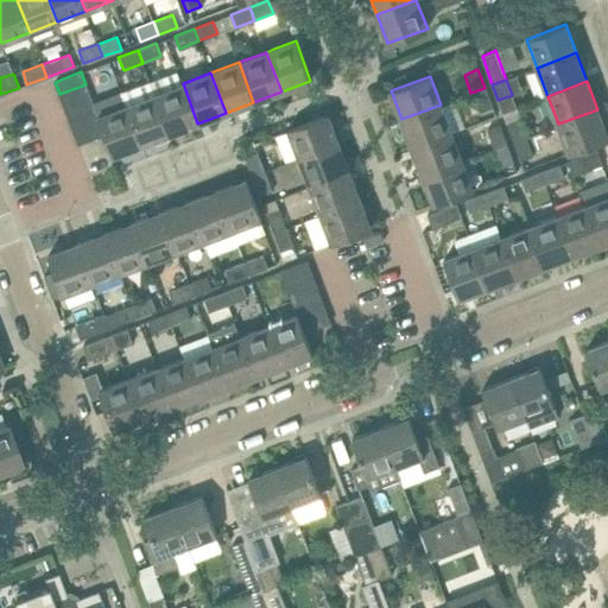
[(197,124),(183,83),(154,94),(170,134),(197,124)]
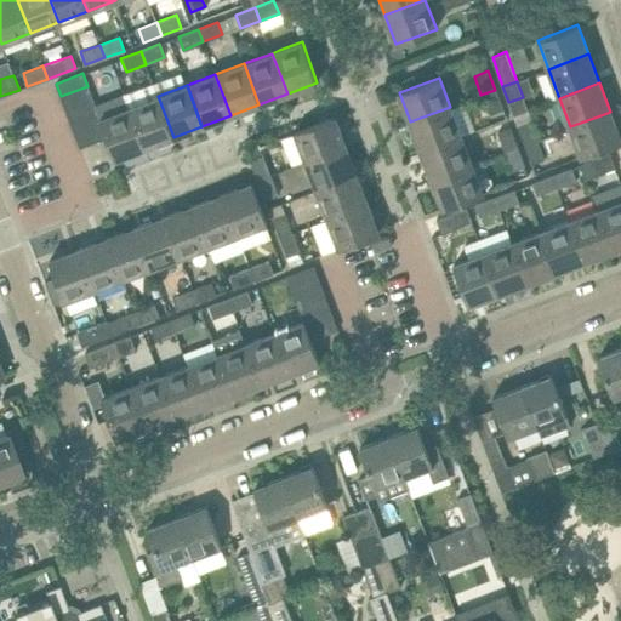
[(66,109),(92,98),(87,86),(61,96),(66,109)]
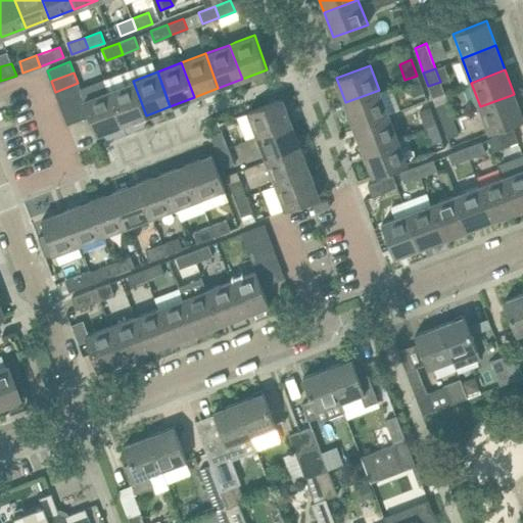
[(417,76),(405,80),(412,96),(423,92),(417,76)]
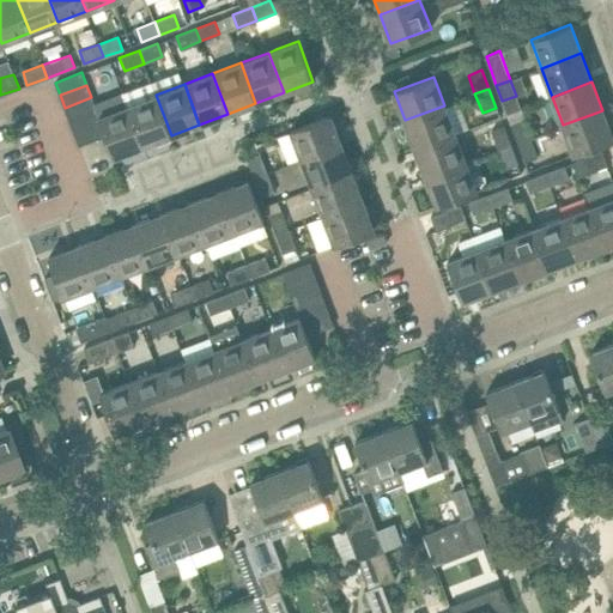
[(171,135),(156,95),(128,105),(143,146),(171,135)]
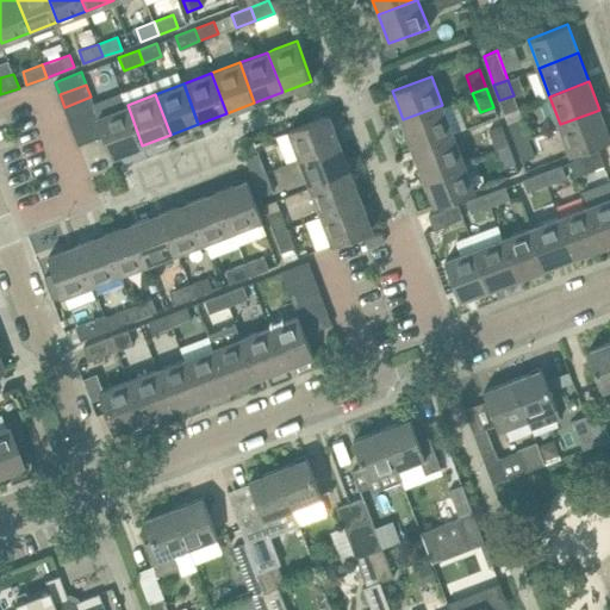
[(69,119),(95,110),(91,97),(64,107),(69,119)]
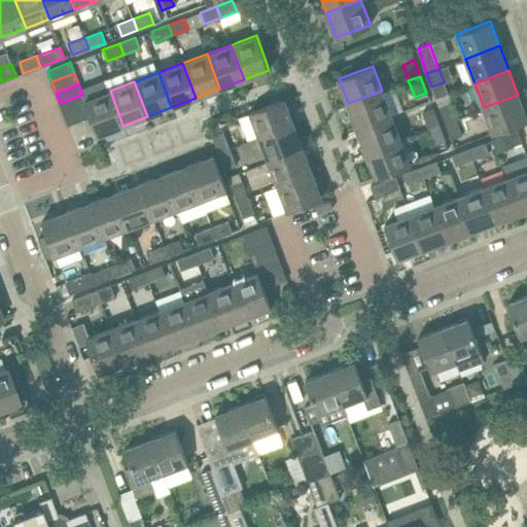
[(123,126),(110,91),(84,101),(86,105),(91,116),(98,135),(123,126)]
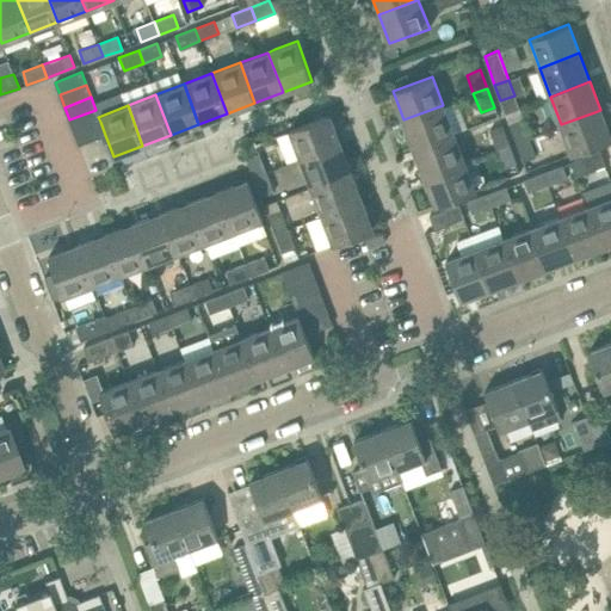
[(454,133),(443,105),(403,119),(414,148),(454,133)]
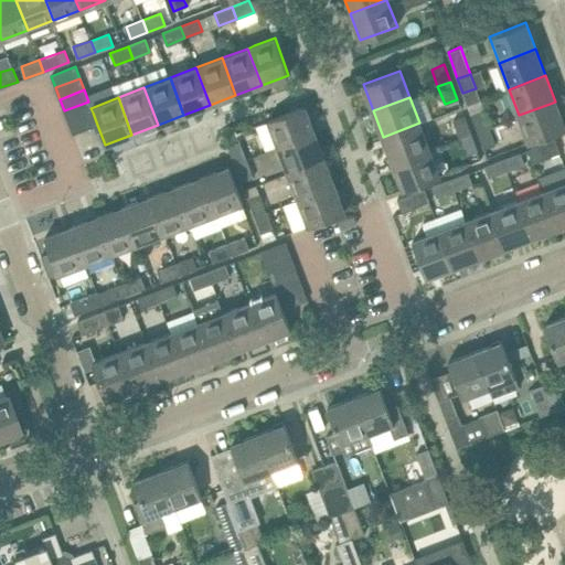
[(91,108),(88,102),(64,110),(68,123),(93,113),(91,108)]
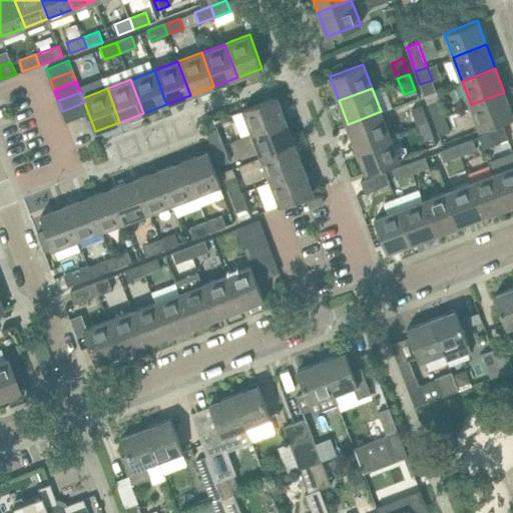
[(512,114),(504,92),(499,94),(471,104),(480,128),(512,116),(512,114)]
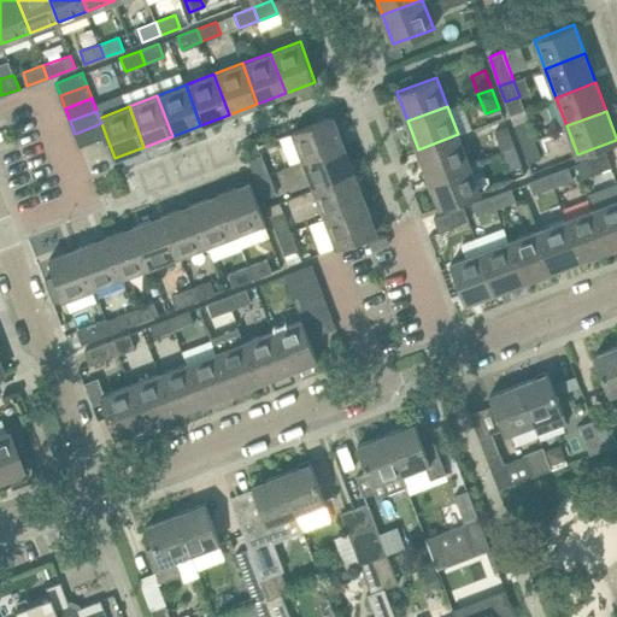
[(333,116),(327,118),(293,131),(304,160),(344,145),(333,116)]
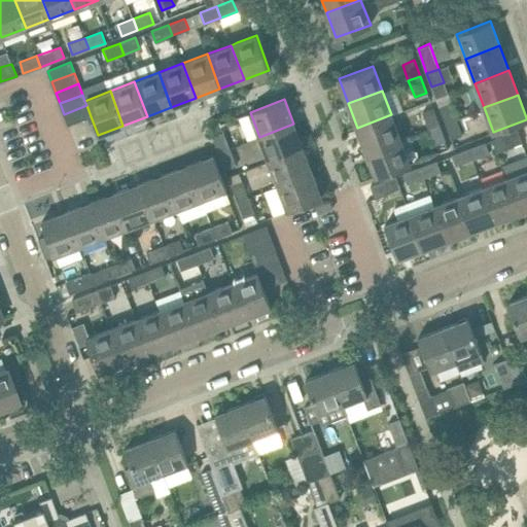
[(444,123),(455,118),(449,102),(437,106),(444,123)]
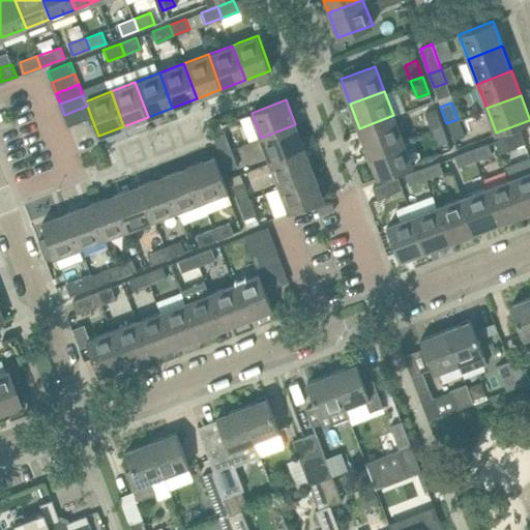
[(91,117),(87,106),(64,115),(68,125),(91,117)]
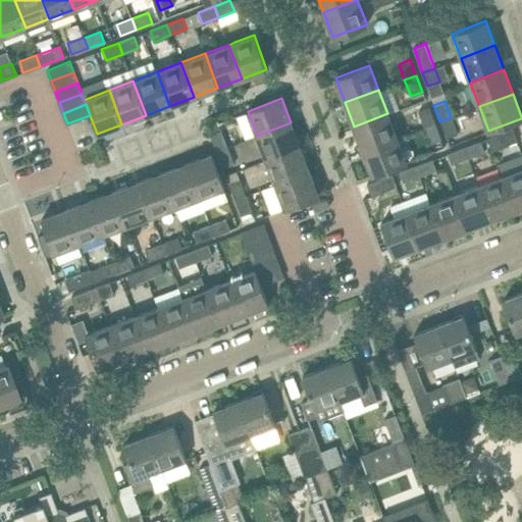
[(422,127),(434,123),(428,107),(416,112),(422,127)]
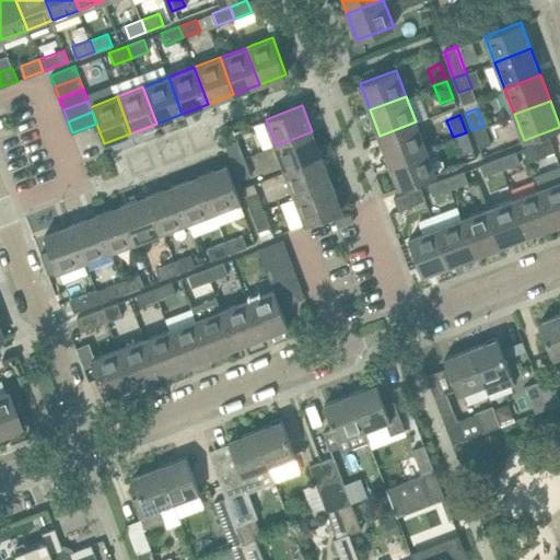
[(426,148),(416,121),(380,136),(389,162),(426,148)]
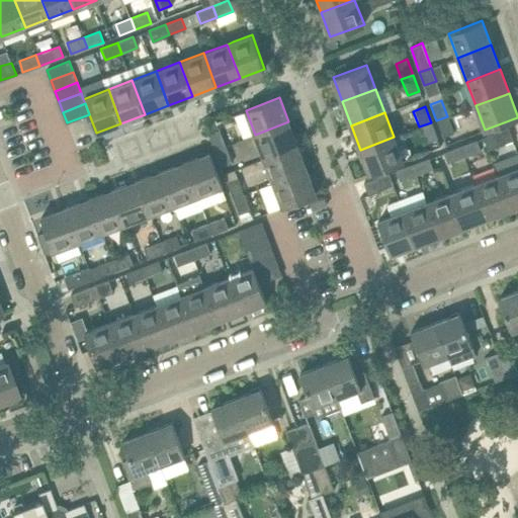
[(447,116),(436,120),(442,137),(453,133),(447,116)]
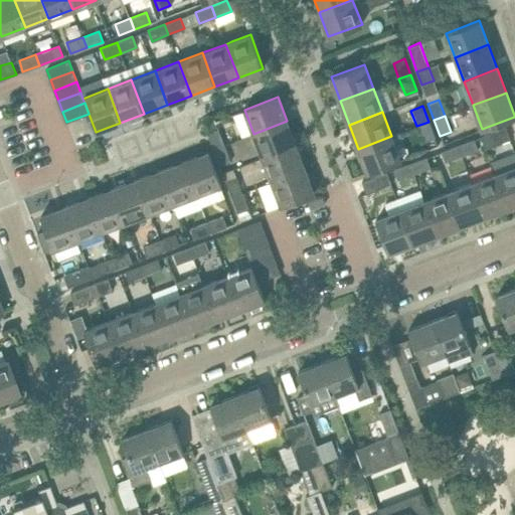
[(296,145),(287,121),(253,134),(263,158),(296,145)]
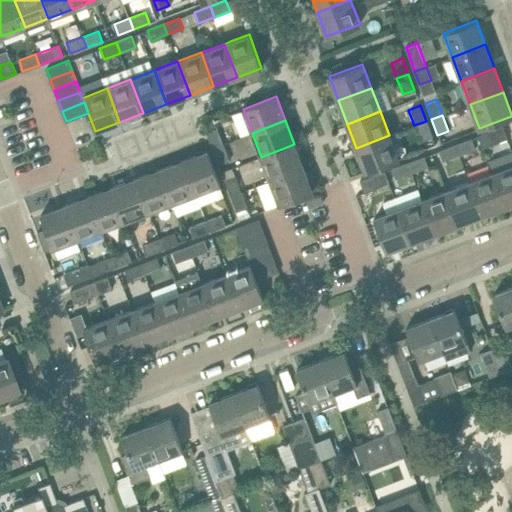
[(426,121),(414,125),(420,141),(432,137),(426,121)]
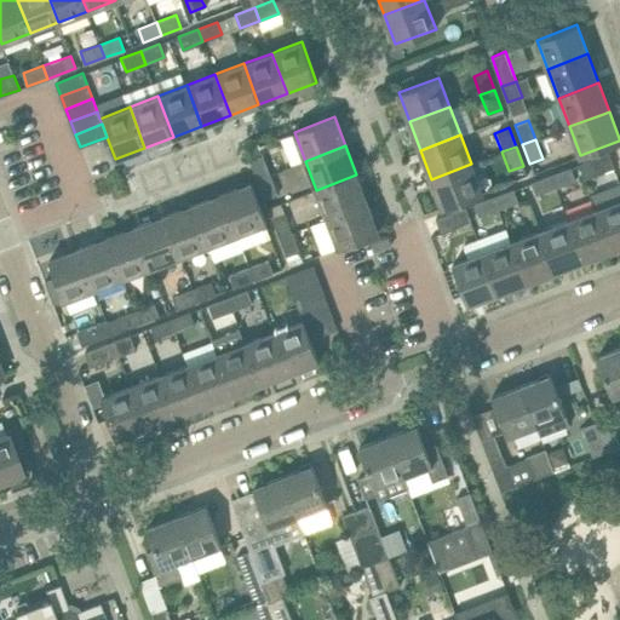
[(584,178),(614,167),(608,153),(579,164),(584,178)]
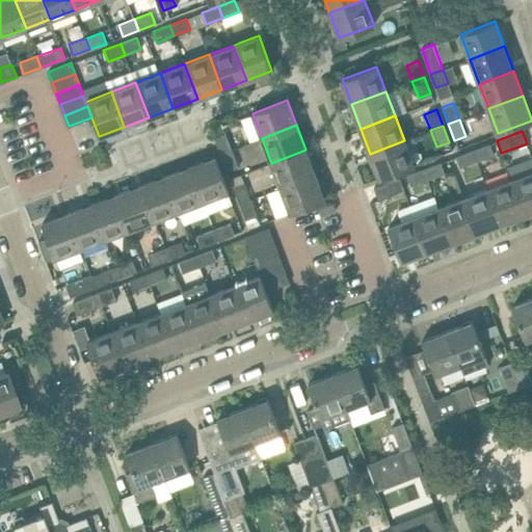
[(224,134),(215,137),(213,138),(219,155),(231,150),(224,134)]
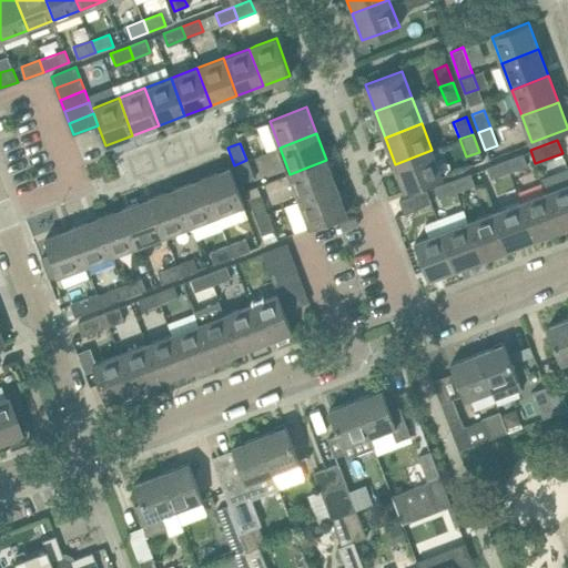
[(395,164),(405,191),(443,176),(432,150),(395,164)]
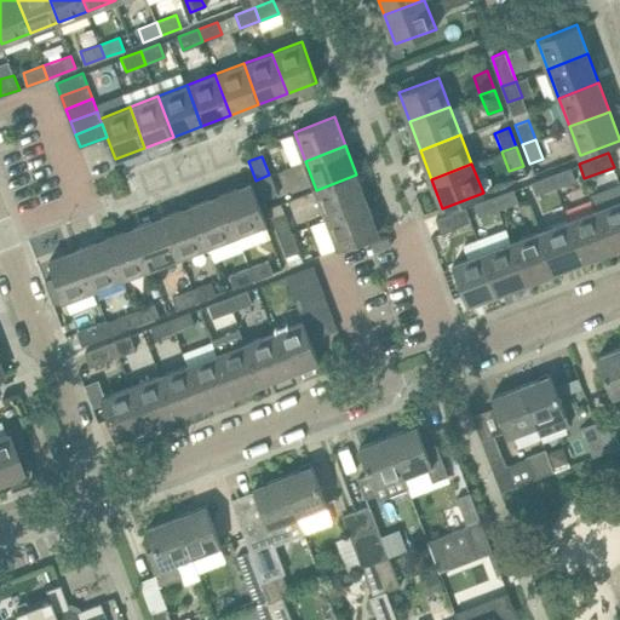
[(556,188),(574,181),(569,168),(551,176),(556,188)]
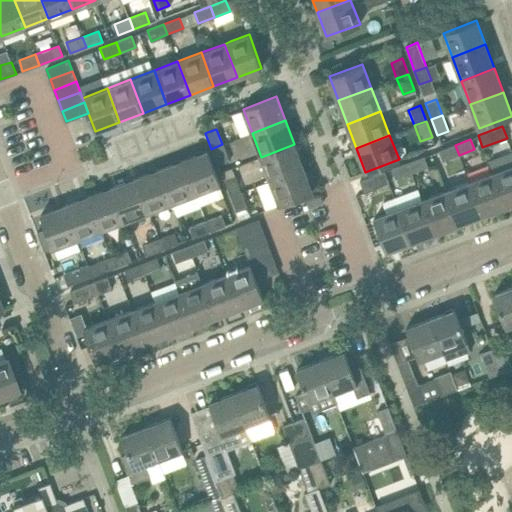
[(222,144),(211,149),(217,165),(228,160),(222,144)]
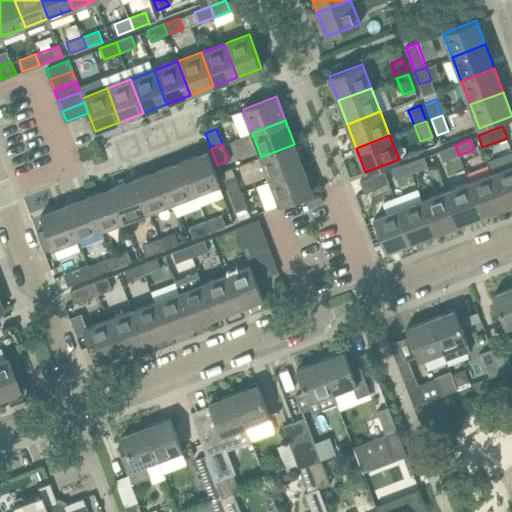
[(303,168),(294,144),(261,157),(270,180),(303,168)]
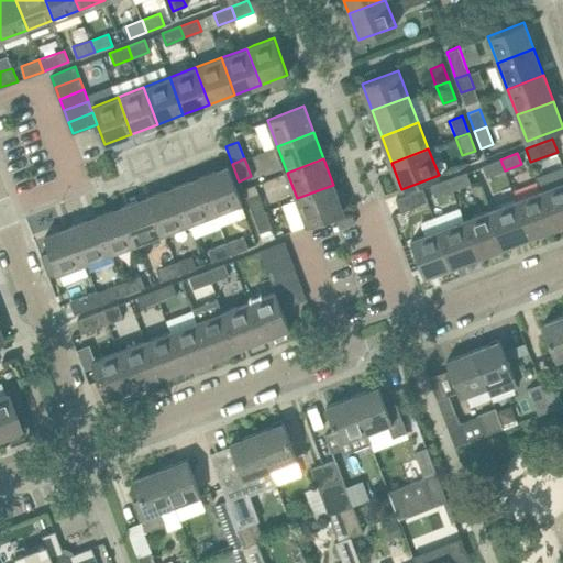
[(505,170),(500,159),(482,167),(487,178),(505,170)]
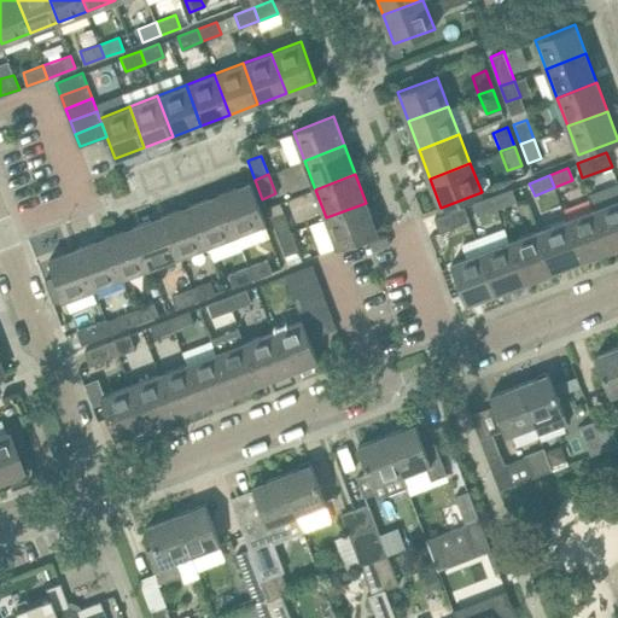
[(266,223),(250,182),(221,193),(237,234),(266,223)]
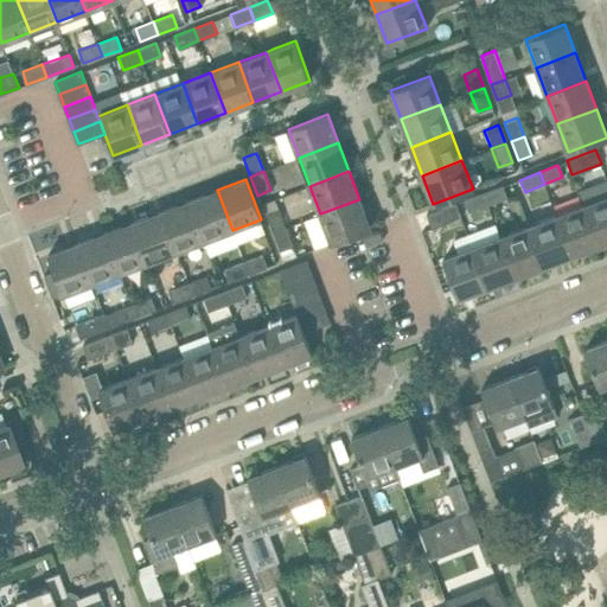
[(489,205),(506,198),(500,186),(484,193),(489,205)]
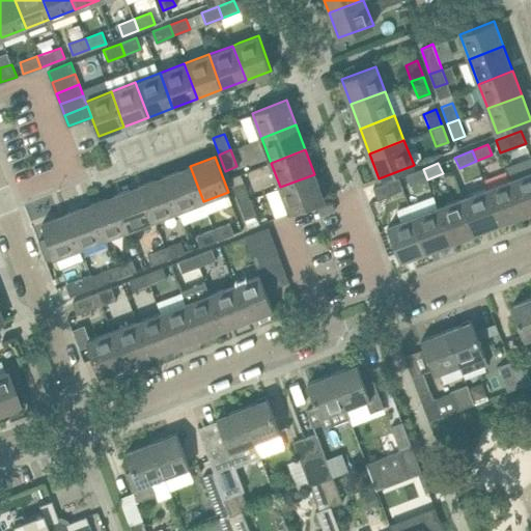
[(203,201),(190,166),(165,175),(178,211),(203,201)]
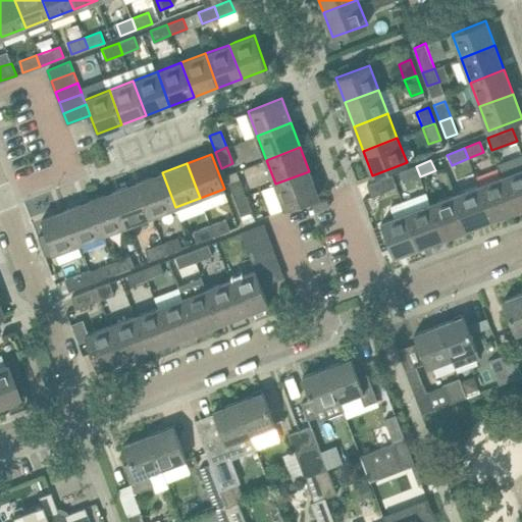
[(420,176),(416,166),(399,173),(403,184),(420,176)]
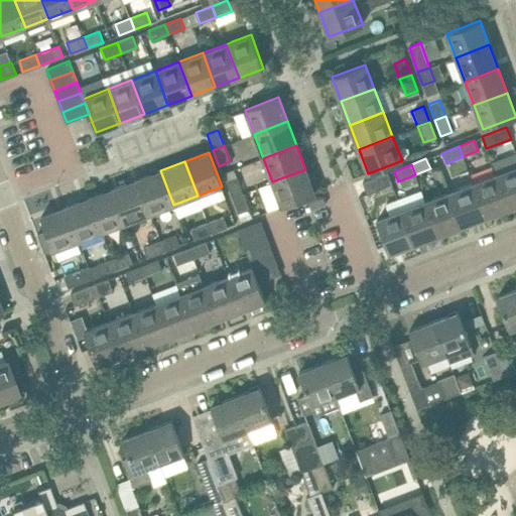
[(515,205),(515,166),(497,174),(509,208),(515,205)]
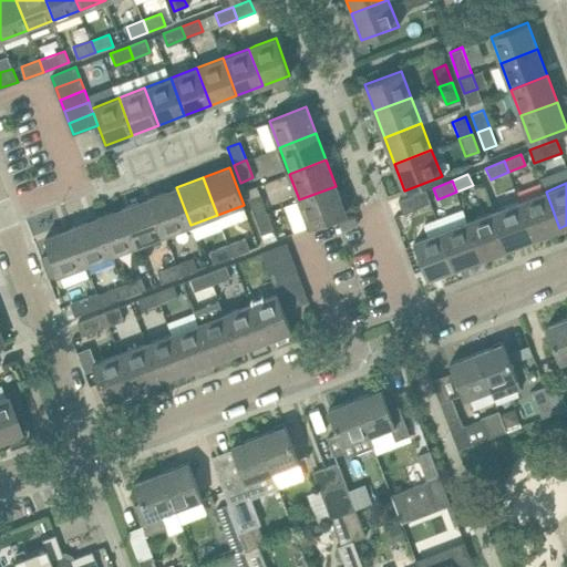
[(336,186),(299,199),(309,227),(347,213),(336,186)]
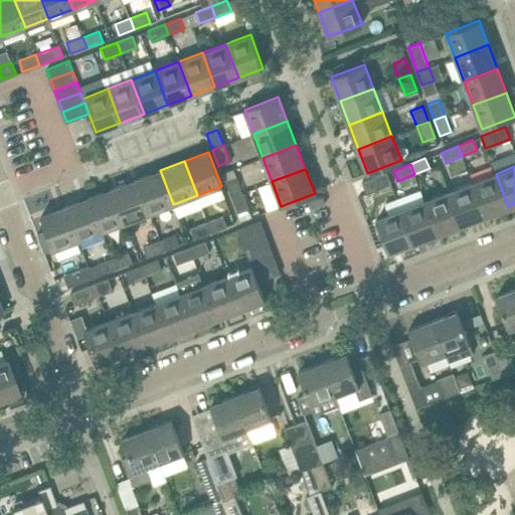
[(173,204),(160,170),(137,179),(150,213),(173,204)]
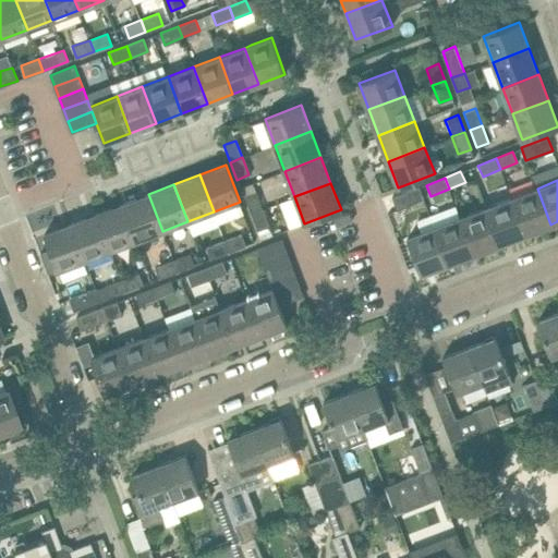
[(396,209),(423,199),(417,186),(391,196),(396,209)]
